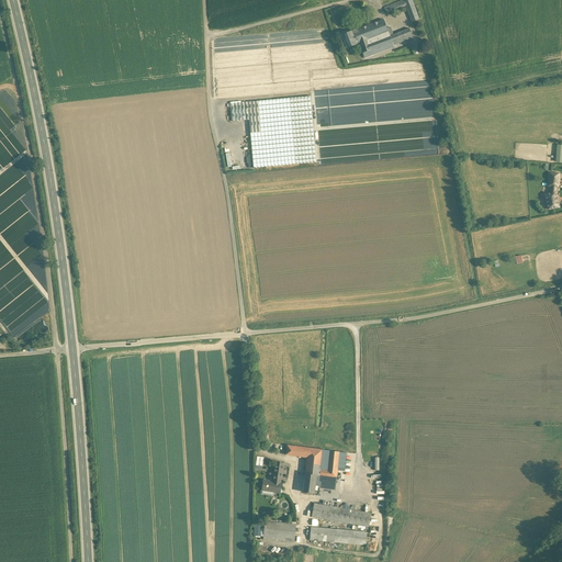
[(412,0),(403,0),(384,8),(386,13),(406,6),(409,4),(413,3),(412,0)]
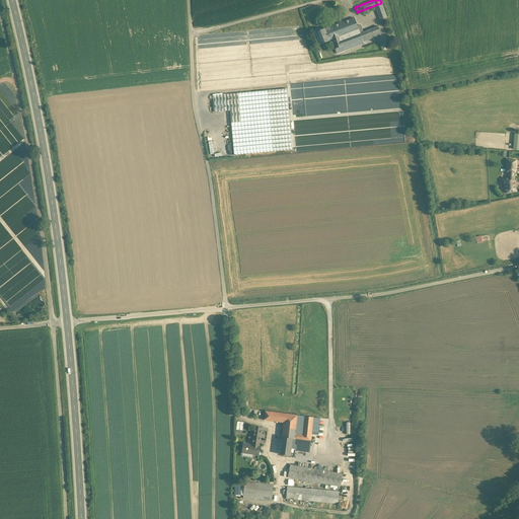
[(378,4),(375,5),(380,20),(387,17),(381,3),(378,4)]
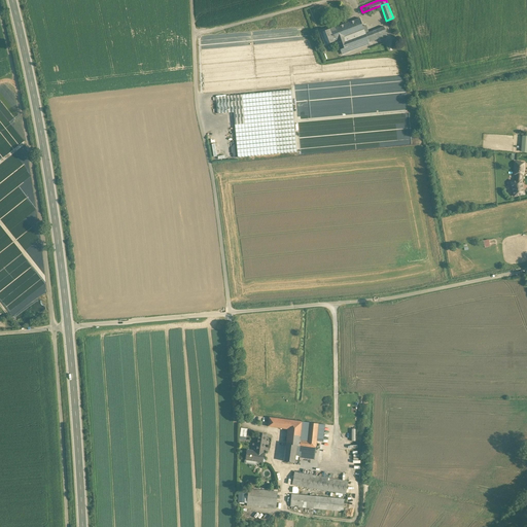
[(360,19),(329,30),(335,41),(337,40),(341,49),(348,46),(350,51),(369,43),(369,42),(365,34),(363,27),(360,19)]
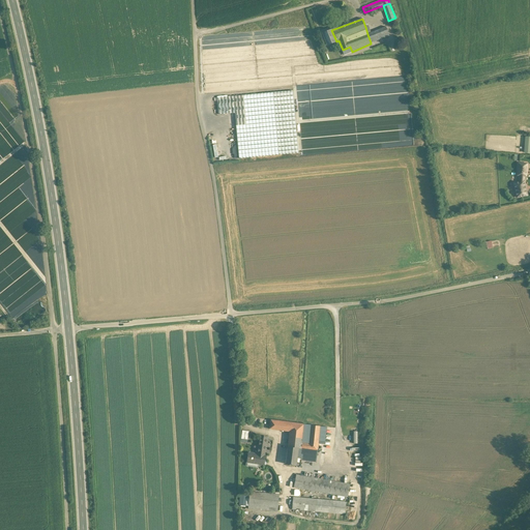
[(371,33),(367,34),(371,42),(389,35),(386,27),(371,33)]
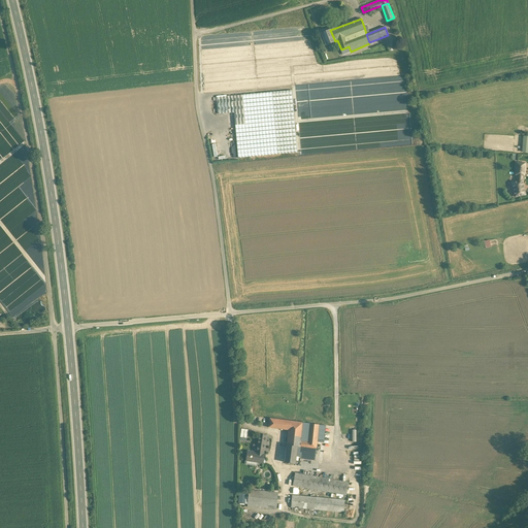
[(330,29),(321,33),(326,45),(335,41),(330,30),(330,29)]
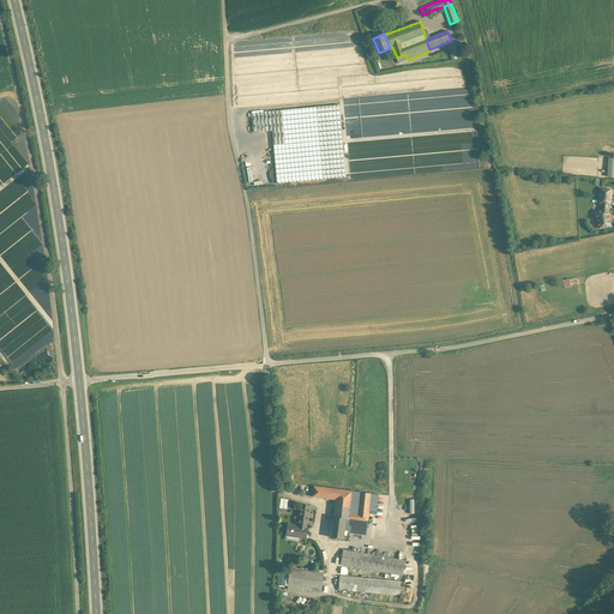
[(339,106),(252,113),(253,132),(272,131),(277,184),(345,178),(339,106)]
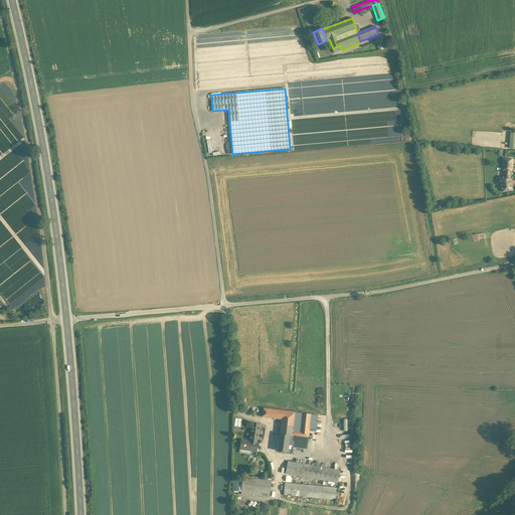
[(512,159),(504,159),(503,166),(511,167),(512,159)]
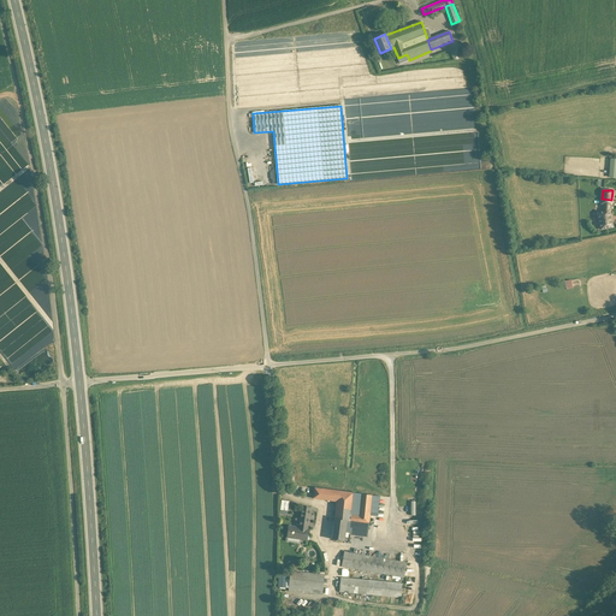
[(609,205),(604,203),(604,212),(602,212),(603,214),(599,215),(598,217),(599,221),(600,223),(602,223),(603,229),(612,227),(609,211),(609,205)]
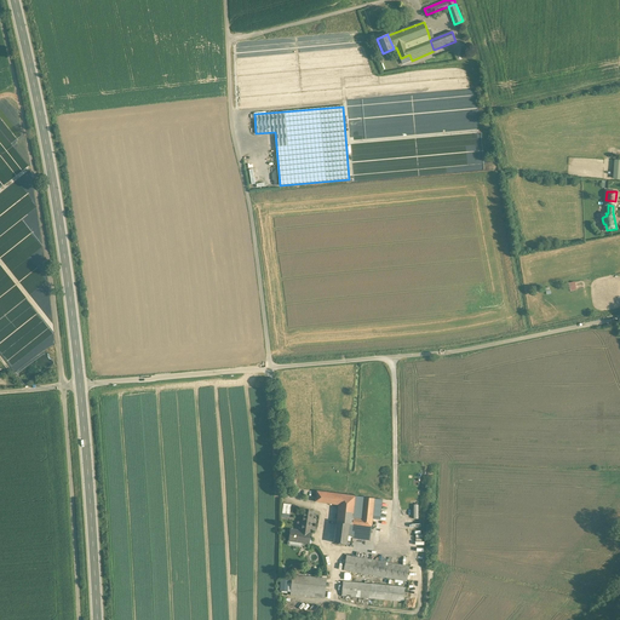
[(32,234),(23,240),(24,242),(24,244),(28,250),(26,252),(29,257),(41,247),(32,234)]
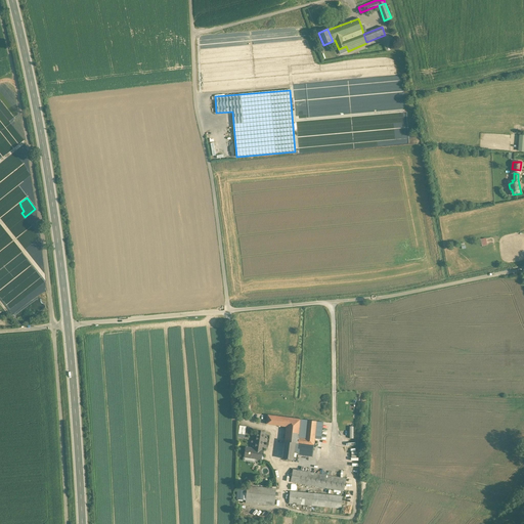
[(280,417),(268,415),(266,424),(279,426),(280,417)]
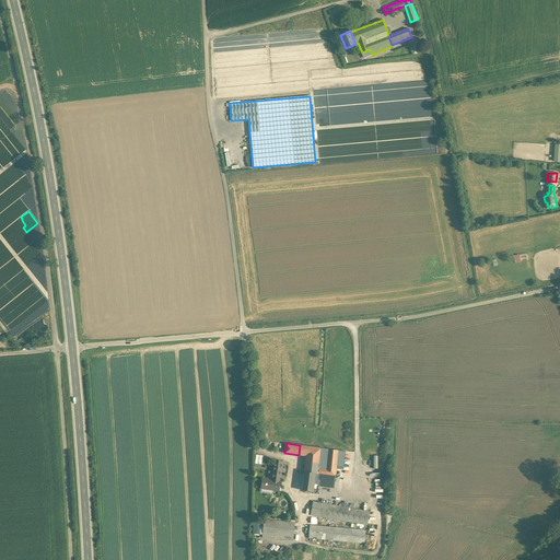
[(321,447),(300,445),(299,455),(303,455),(303,458),(305,459),(304,471),(315,473),(315,474),(335,476),(338,450),(328,448),(326,468),(318,468),(321,447)]
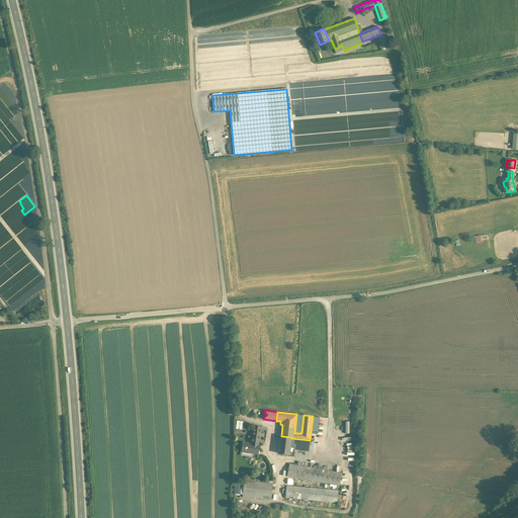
[(304,415),(296,414),(294,433),(301,433),(304,415)]
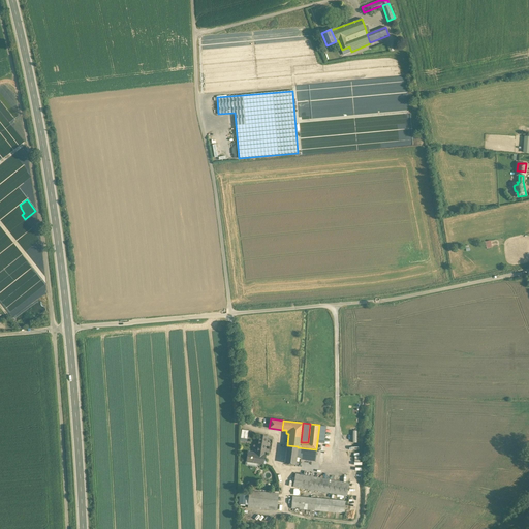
[(257,453),(248,452),(246,462),(263,464),(265,454),(263,454),(267,436),(259,435),(257,453)]
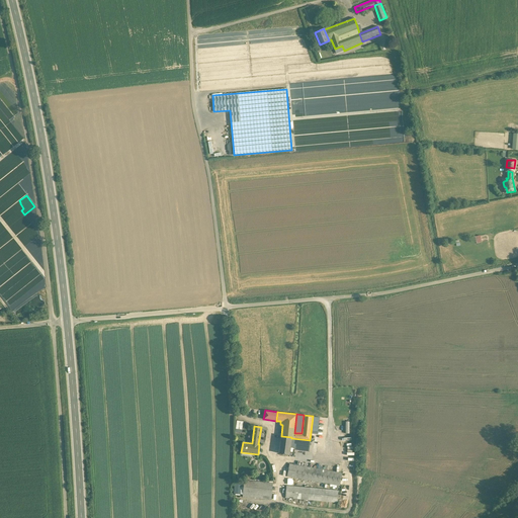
[(291,437),(281,436),(278,453),(289,455),(291,438),(291,437)]
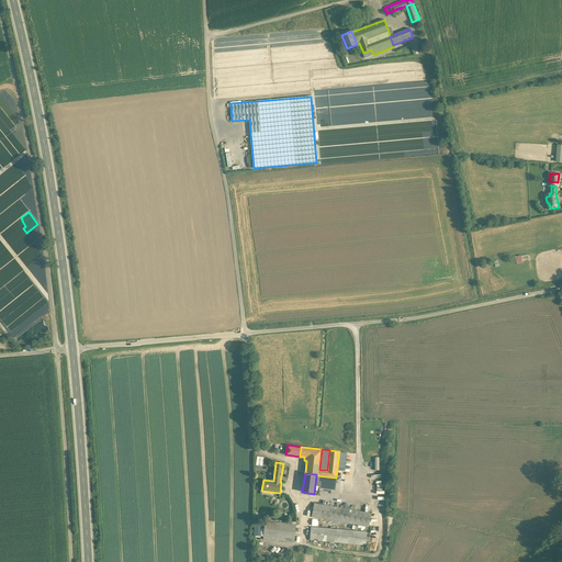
[(336,478),(316,475),(315,486),(335,490),(336,478)]
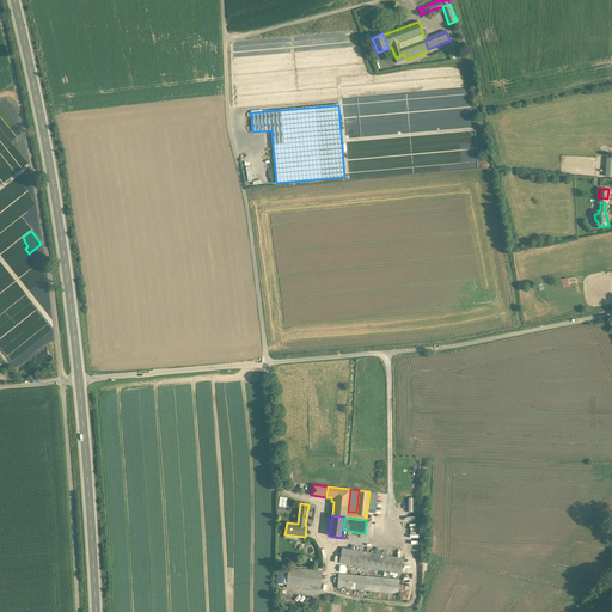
[(404,560),(342,549),(340,562),(401,574),(404,560)]
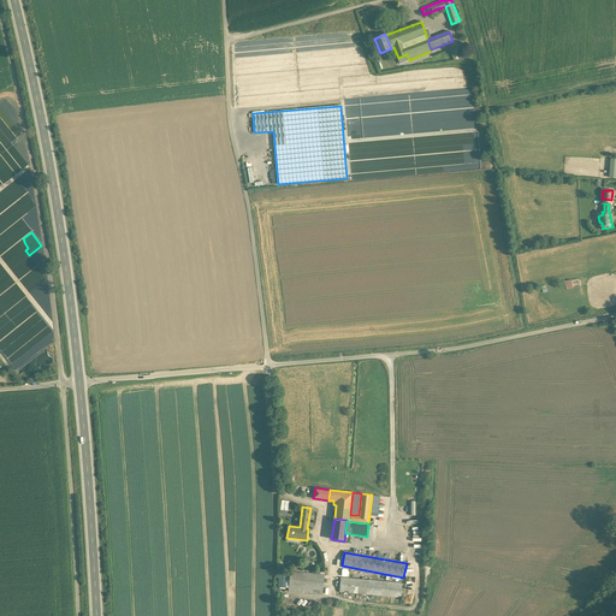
[(324,575),(290,572),(290,576),(289,587),(313,590),(312,593),(323,594),(324,575)]
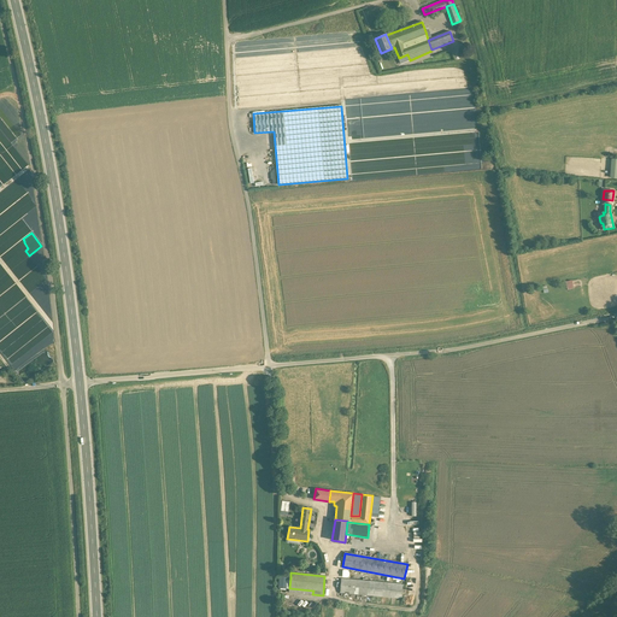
[(291,577),(281,576),(280,587),(289,588),(291,577)]
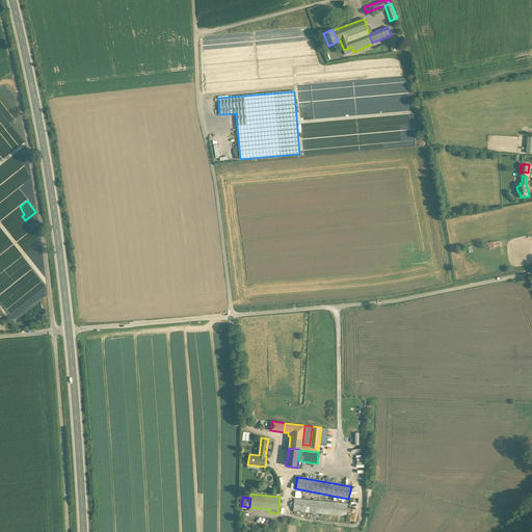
[(347,504),(294,499),(293,511),(346,516),(347,504)]
